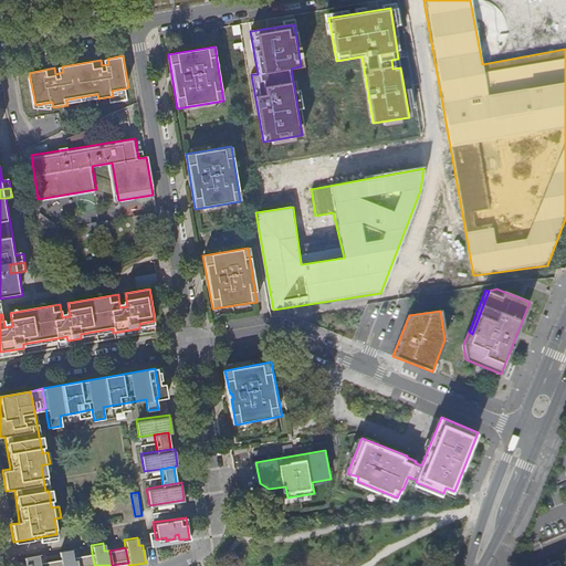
[(77,565),(76,556),(72,556),(71,548),(59,551),(60,559),(60,565),(77,565)]
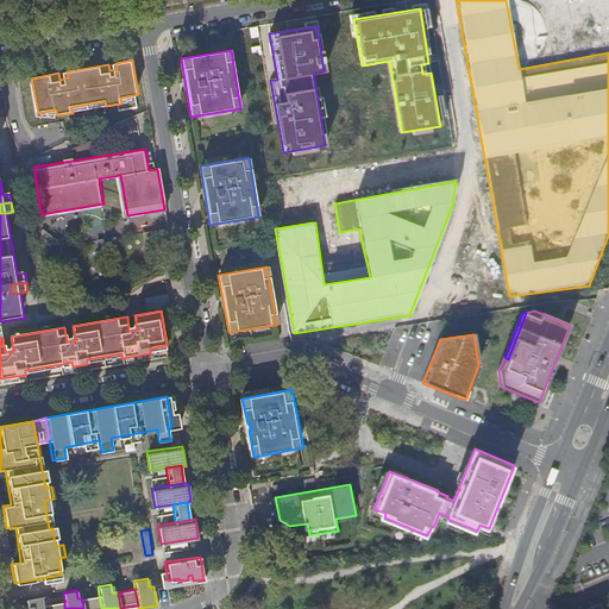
[(83,608),(101,608),(99,595),(82,598),(83,608)]
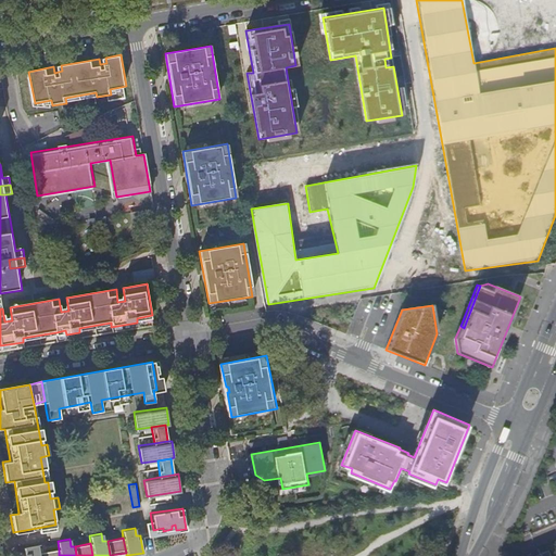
[(42,555),(42,553),(38,553),(37,545),(22,547),(23,555),(42,555)]
